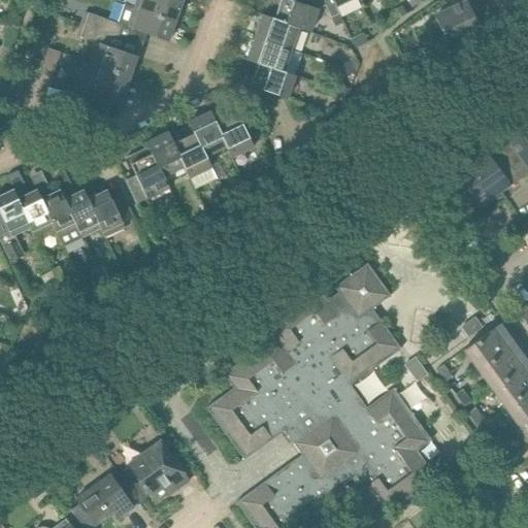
[(174,0),(137,0),(135,8),(174,22),(182,2),(174,0)]
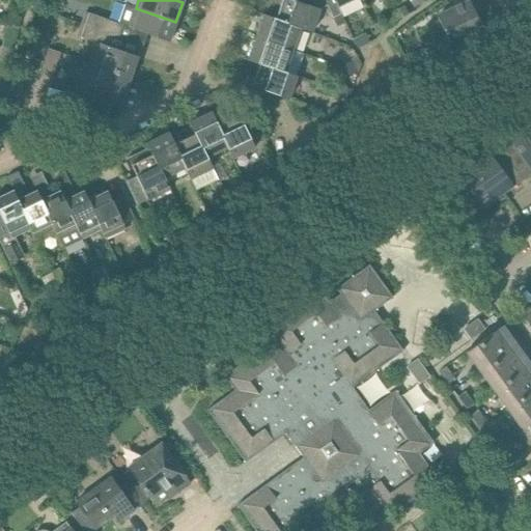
[(290,0),(273,0),(273,3),(280,5),(275,19),(263,15),(263,16),(312,32),(319,9),(290,0)]
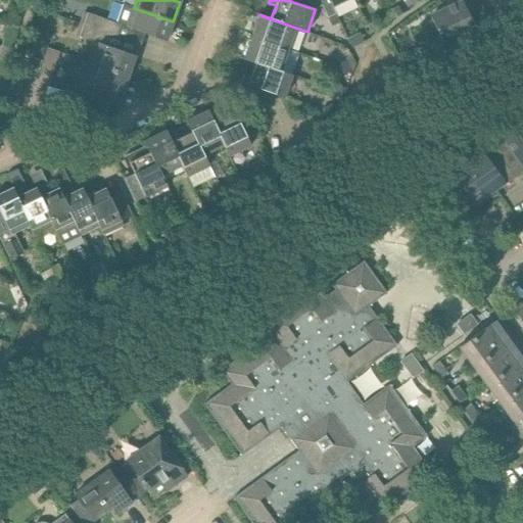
[(329,2),(332,7),(346,0),(286,0),(315,9),(316,9),(322,6),(329,2)]
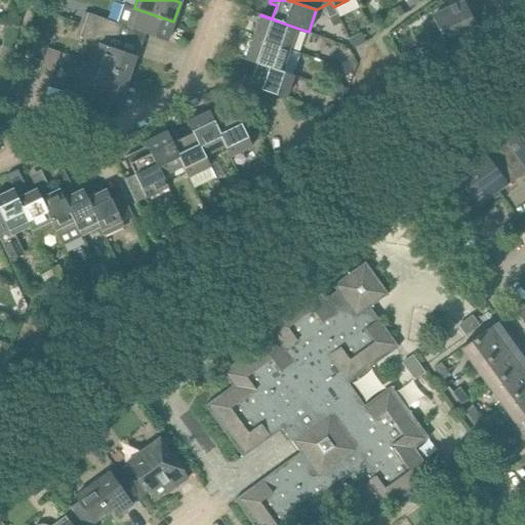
[(496,0),(485,5),(497,33),(501,32),(511,28),(510,25),(497,0),(496,0)]
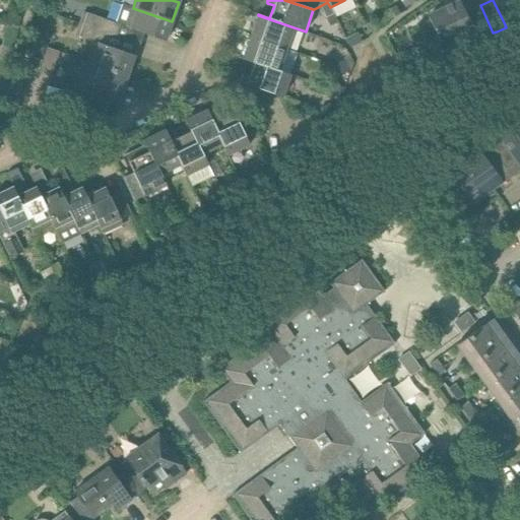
[(326,18),(333,14),(330,7),(327,2),(320,6),(326,18)]
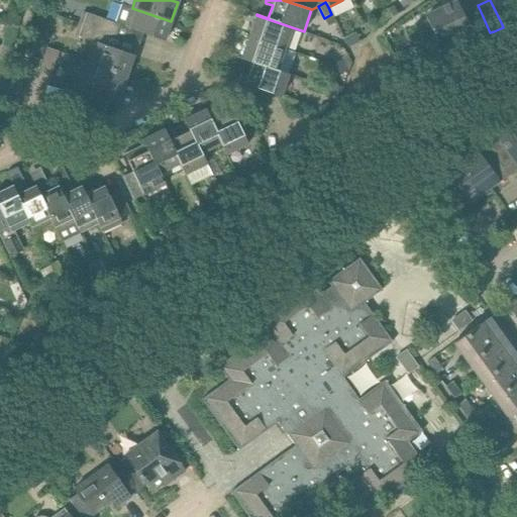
[(425,17),(426,19),(414,25),(423,44),(436,38),(439,45),(470,31),(473,38),(464,42),(469,53),(491,38),(476,6),(462,12),(456,2),(425,17)]
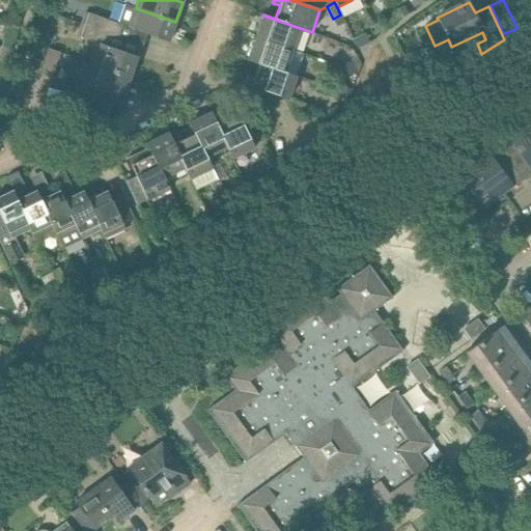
[(175,22),(136,8),(127,5),(119,25),(169,42),(175,22)]
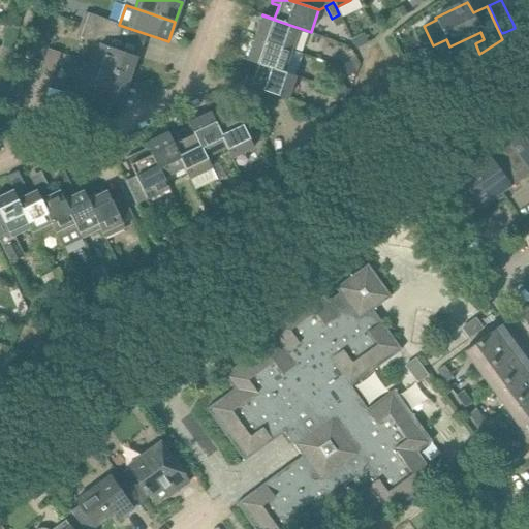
[(403,7),(392,12),(391,12),(395,22),(407,17),(403,7)]
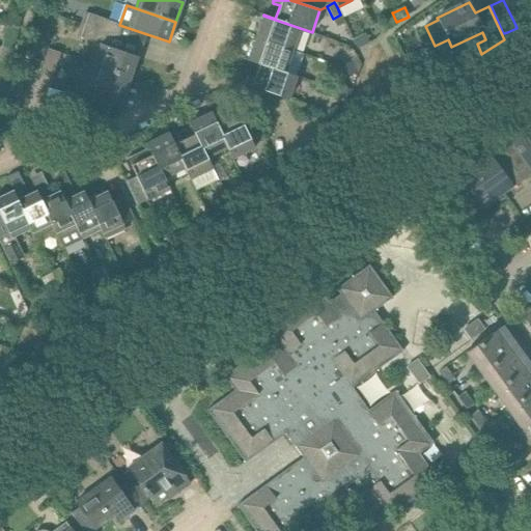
[(87,25),(86,27),(113,36),(117,24),(85,12),(82,23),(87,25)]
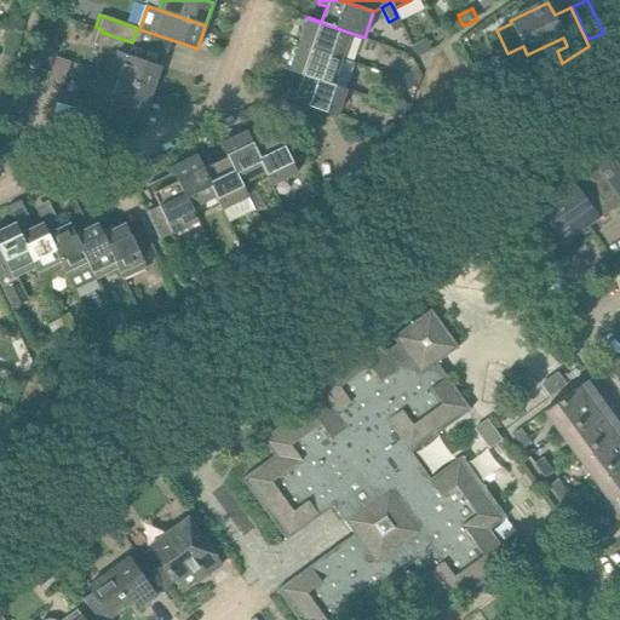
[(12,16),(9,28),(22,32),(26,21),(12,16)]
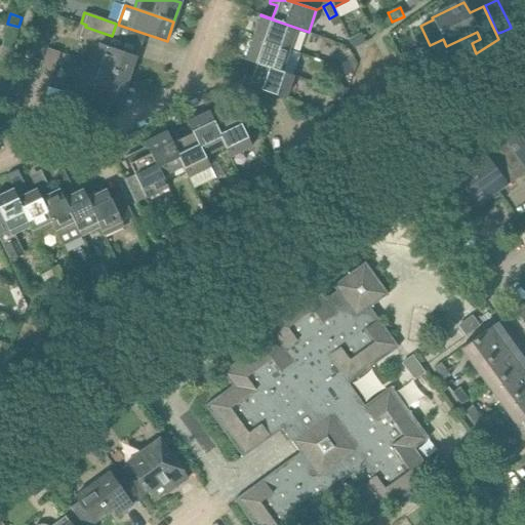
[(309,32),(260,15),(252,37),(288,49),(295,28),(309,32)]
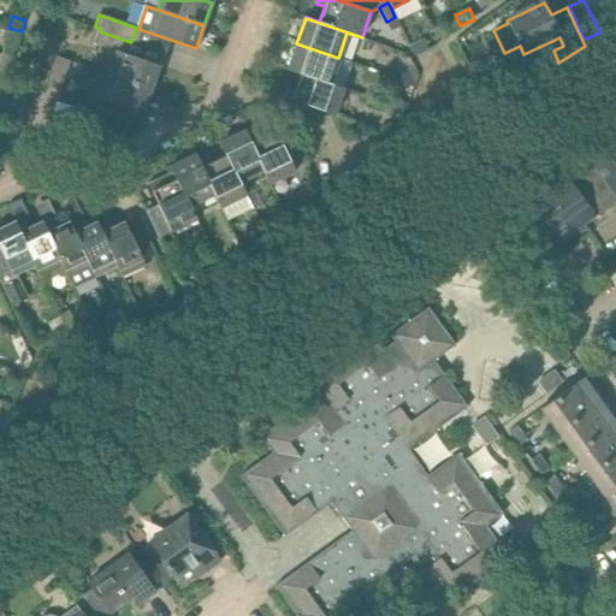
[(446,24),(432,31),(437,41),(451,34),(446,24)]
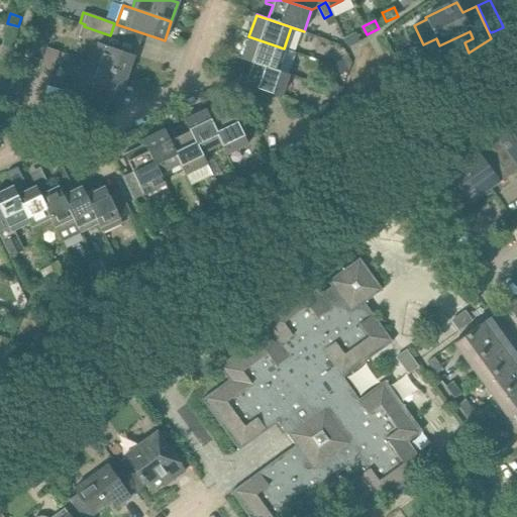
[(7,34),(2,47),(9,50),(18,26),(7,23),(6,22),(3,33),(7,34)]
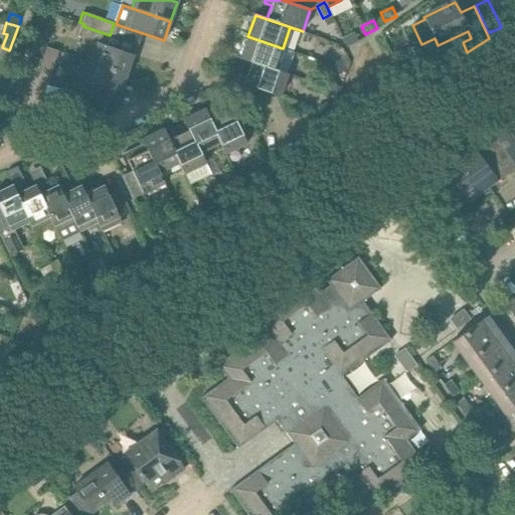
[(107,45),(110,35),(83,26),(79,37),(94,42),(88,61),(126,75),(133,55),(107,45)]
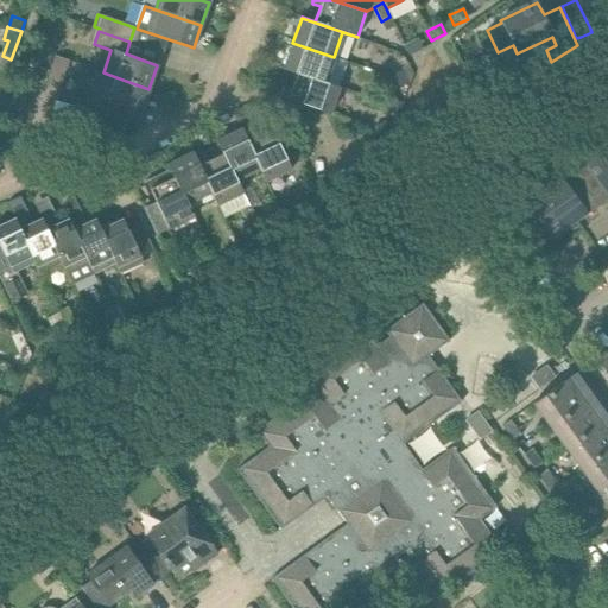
[(409,56),(423,50),(418,40),(404,46),(409,56)]
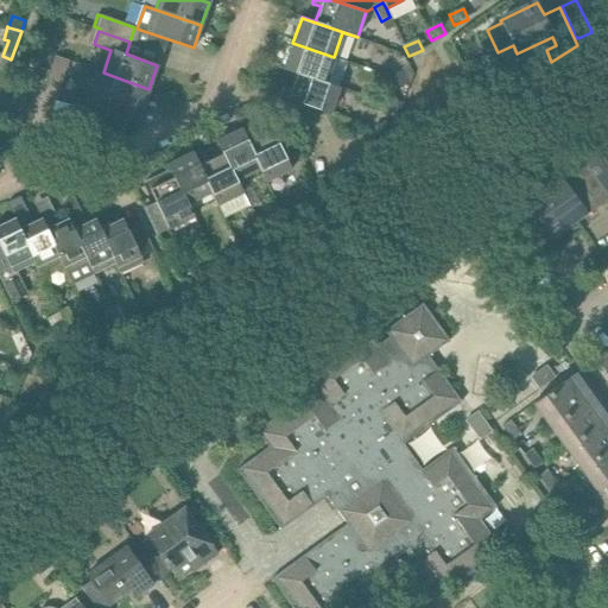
[(334,57),(292,43),(284,69),(340,88),(340,87),(325,82),(334,57)]
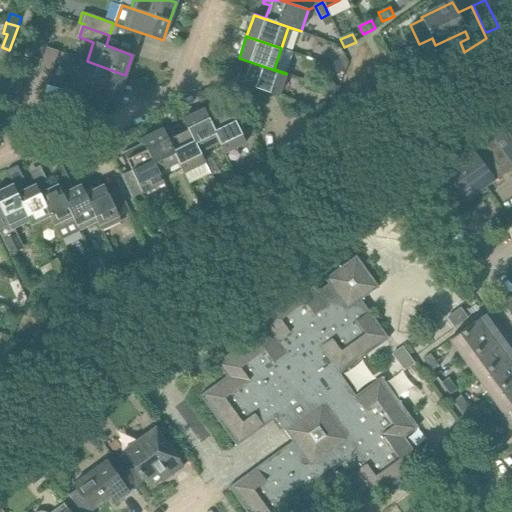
[(9,50),(2,47),(0,52),(0,70),(2,71),(9,50)]
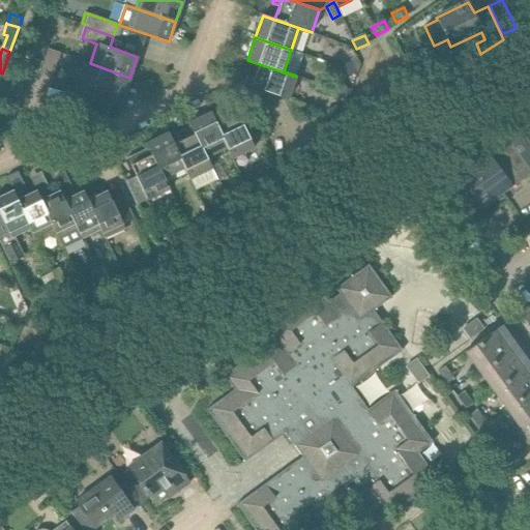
[(48,49),(46,54),(39,74),(52,78),(60,53),(48,49)]
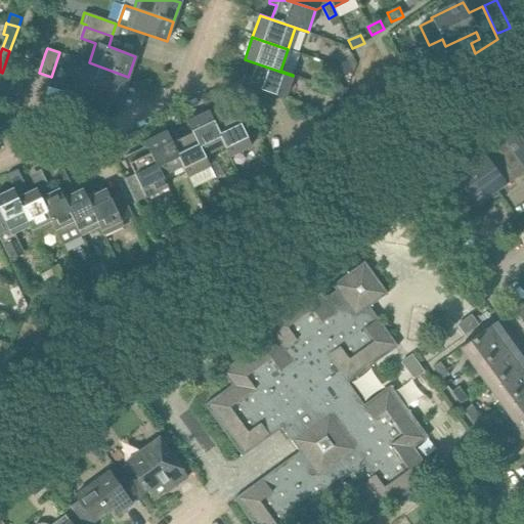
[(293,76),(245,59),(245,60),(256,63),(251,77),(244,75),(241,83),(285,98),(293,76)]
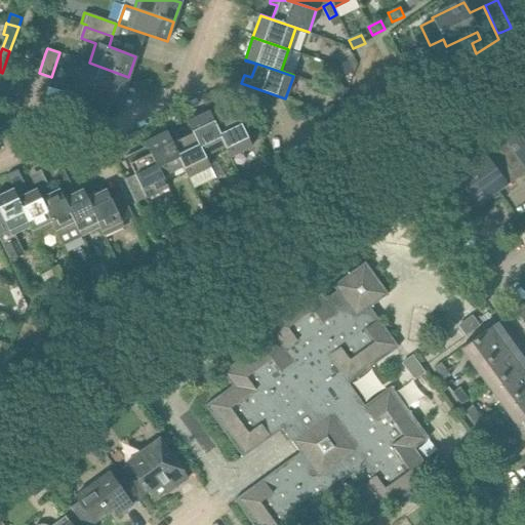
[(339,66),(339,67),(341,70),(345,77),(353,73),(347,62),(339,66)]
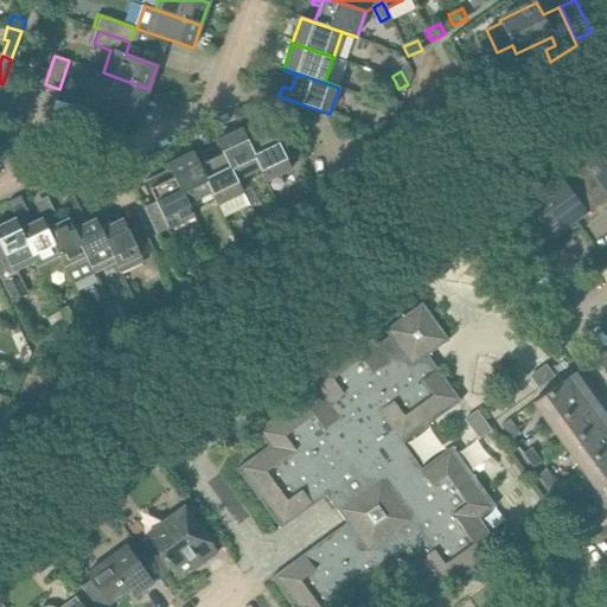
[(141,112),(148,89),(103,72),(95,96),(141,112)]
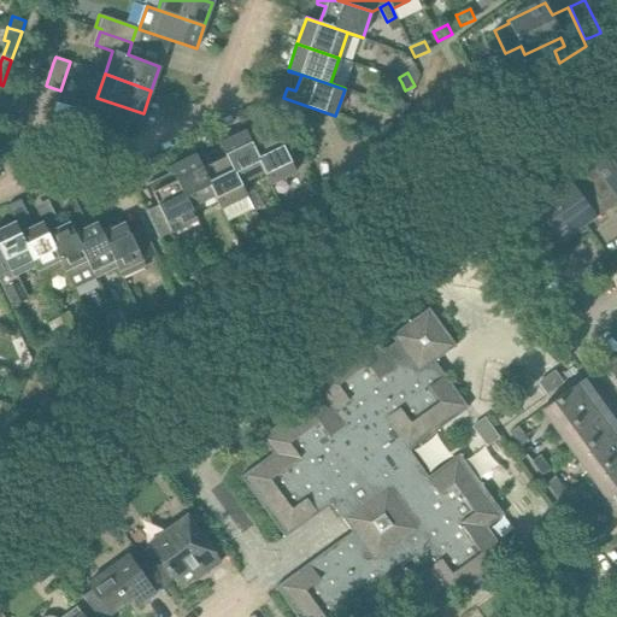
[(388,75),(387,83),(389,90),(398,93),(401,82),(399,78),(388,75)]
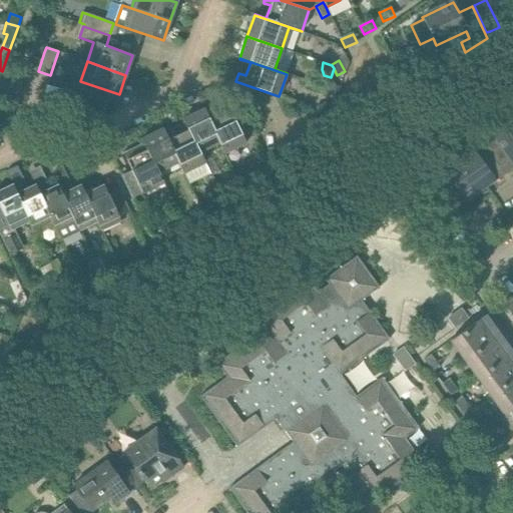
[(324,85),(325,87),(330,97),(338,93),(332,81),(324,85)]
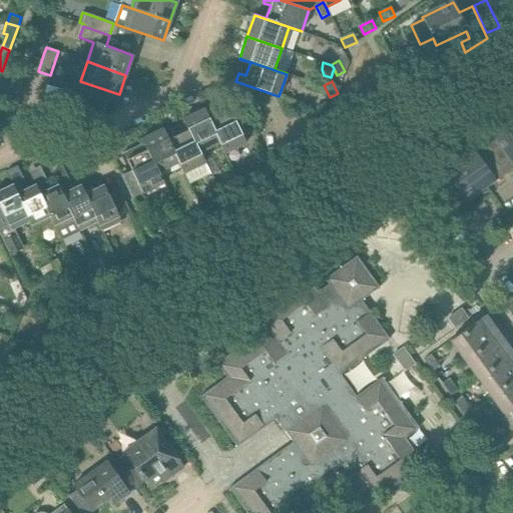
[(209,119),(219,143),(224,153),(245,143),(226,102),(217,107),(220,114),(209,119)]
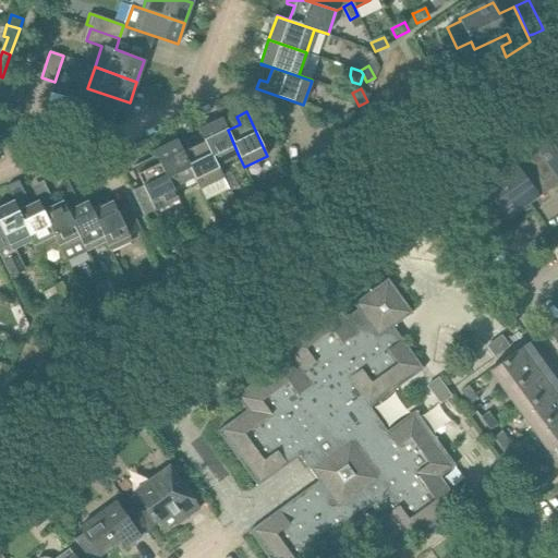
[(344,116),(350,129),(359,124),(353,111),(344,116)]
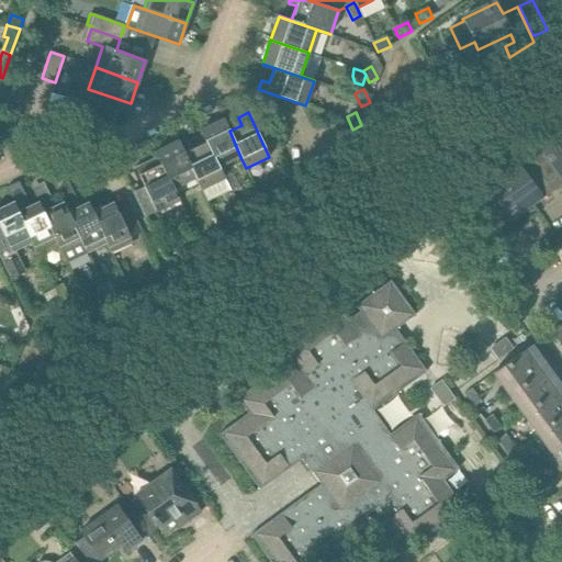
[(512,134),(520,148),(546,183),(558,175),(561,181),(561,117),(551,126),(531,141),(521,126),(512,134)]
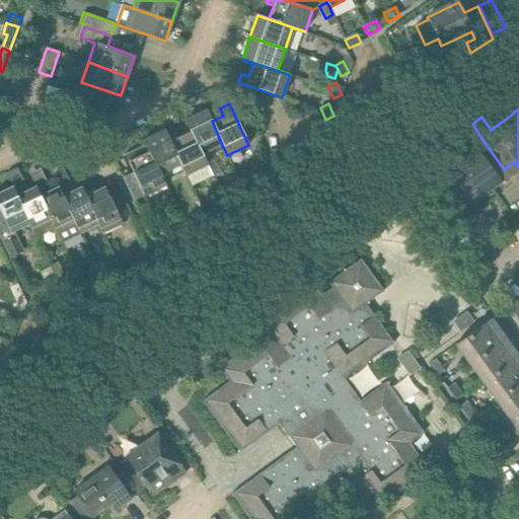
[(184,121),(190,132),(202,154),(222,145),(212,121),(207,109),(184,121)]
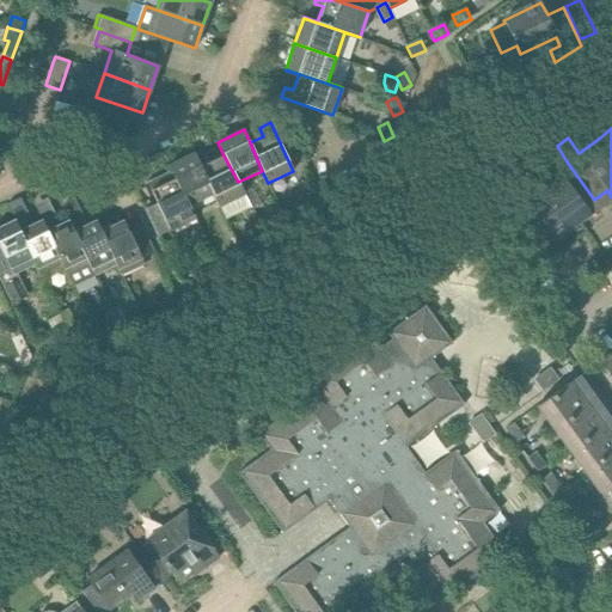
[(189,206),(213,195),(197,158),(195,153),(169,166),(171,171),(175,178),(189,206)]
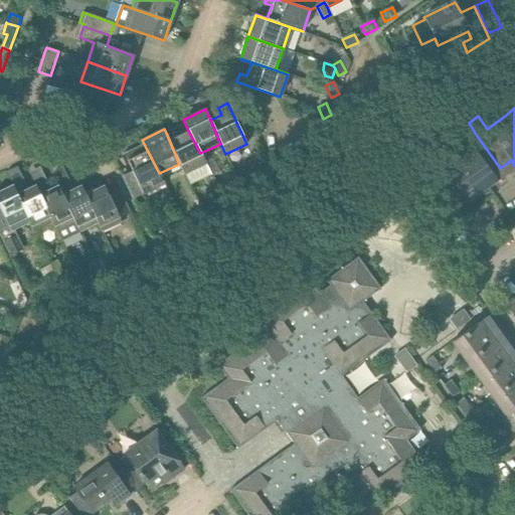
[(200,153),(188,131),(176,136),(173,130),(166,133),(179,164),(184,175),(206,164),(200,153)]
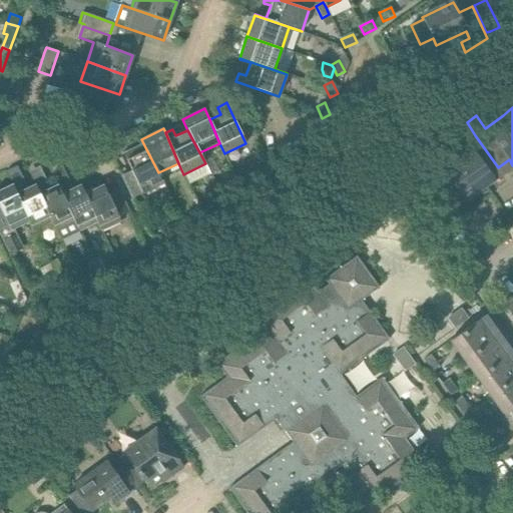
[(457,164),(444,174),(443,178),(450,187),(454,187),(456,186),(466,200),(494,180),(489,173),(498,167),(475,135),(449,153),(457,164)]
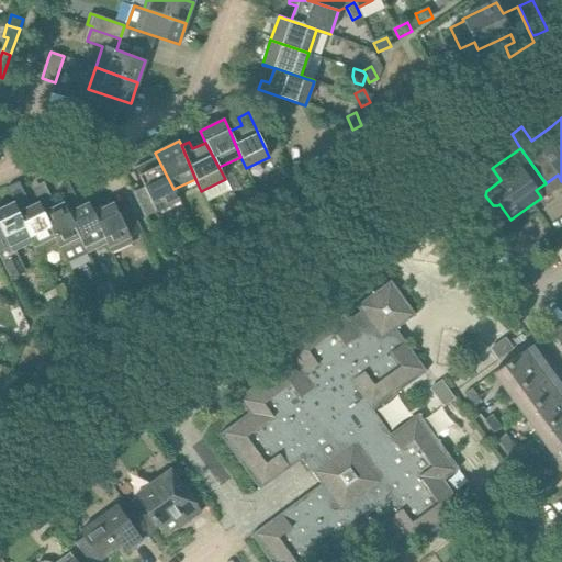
[(157,157),(144,164),(135,168),(144,187),(133,192),(145,217),(180,201),(173,189),(160,164),(157,157)]
